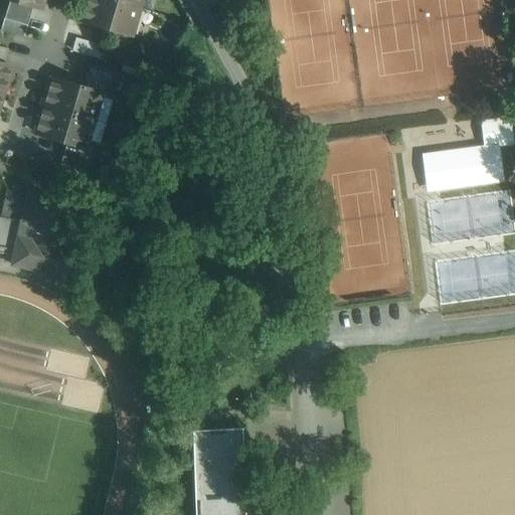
[(32,6),(13,0),(9,0),(4,18),(27,25),(32,6)]
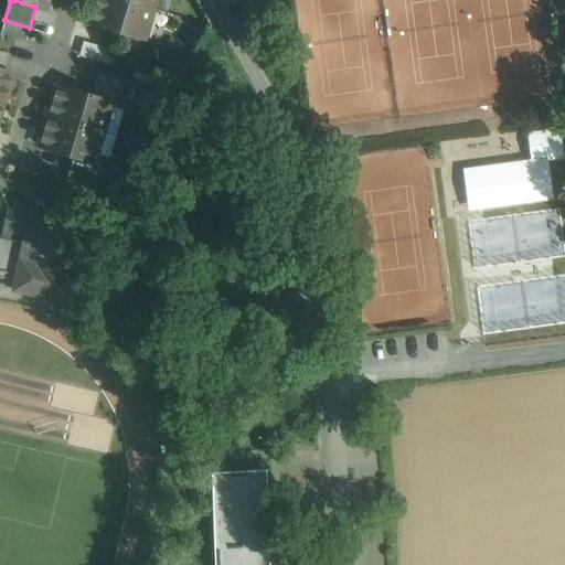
[(152,9),(124,0),(95,0),(88,22),(144,38),(152,9)]
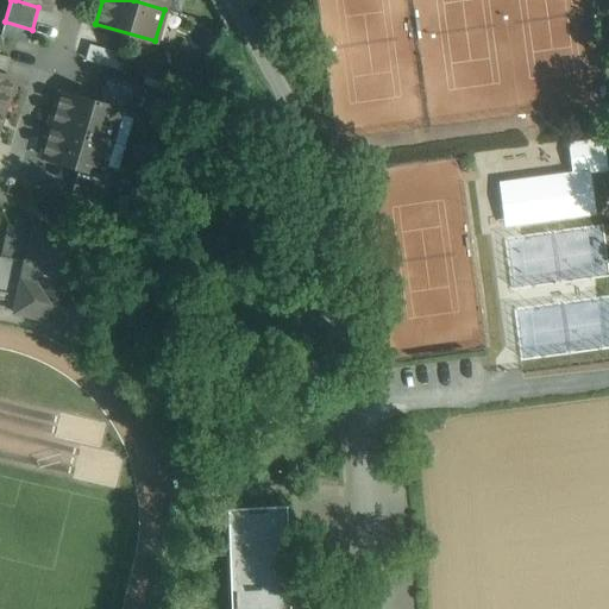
[(108,64),(113,52),(101,46),(100,49),(90,44),(86,54),(108,64)]
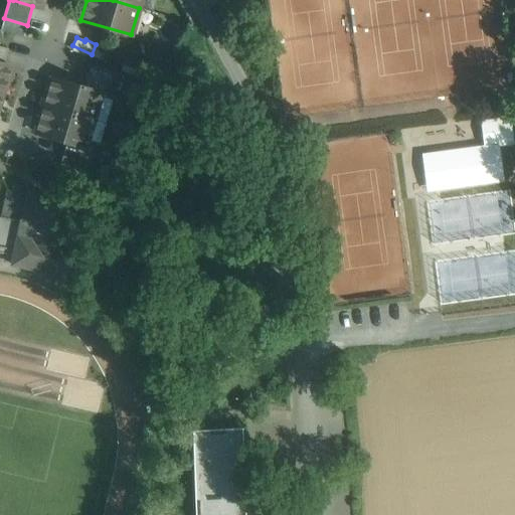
[(0,62),(0,92),(2,94),(10,66),(0,62)]
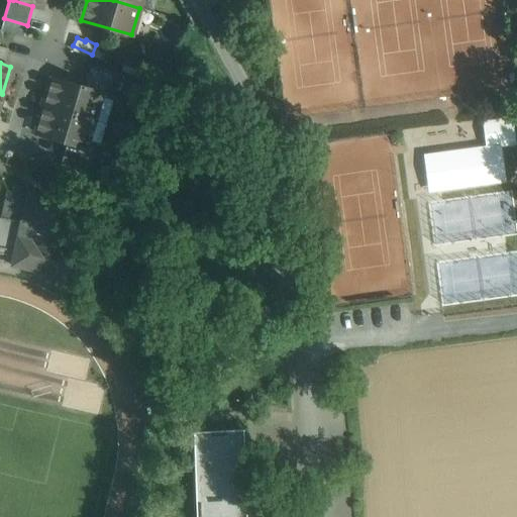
[(113,72),(89,65),(83,88),(102,93),(101,94),(106,96),(113,72)]
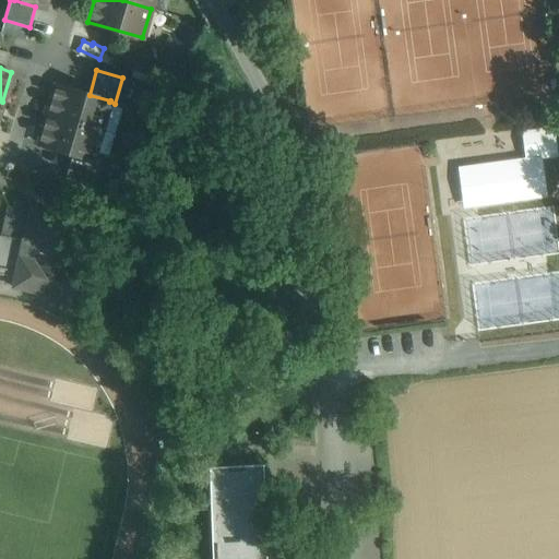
[(90,95),(56,85),(47,115),(102,130),(109,102),(110,100),(90,95)]
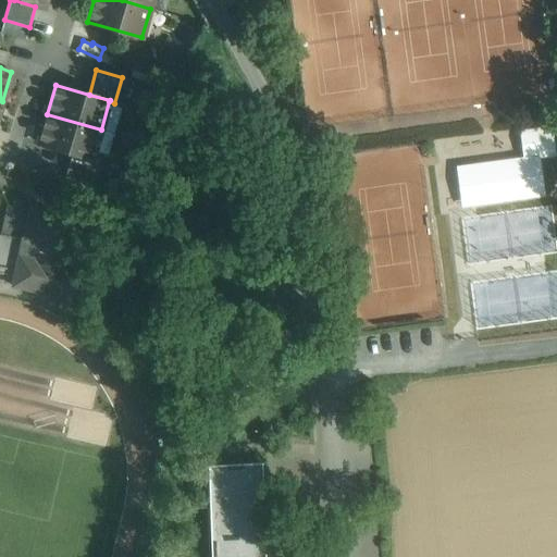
[(101,130),(47,114),(38,143),(72,153),(93,159),(93,158),(101,130)]
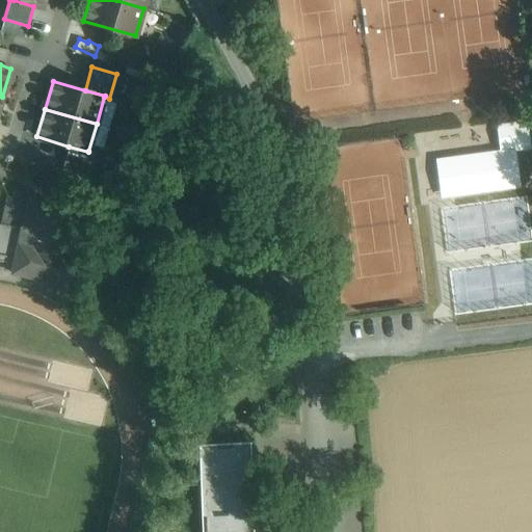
[(526,123),(504,126),(507,150),(514,149),(514,150),(530,148),(526,123)]
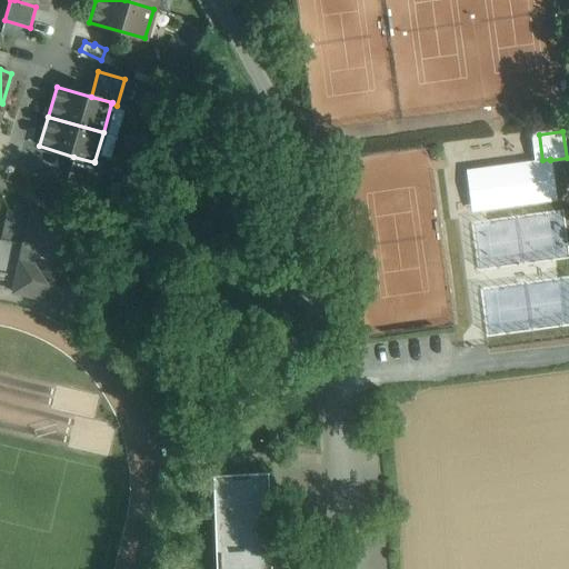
[(95,162),(73,157),(66,181),(92,189),(100,163),(95,161),(95,162)]
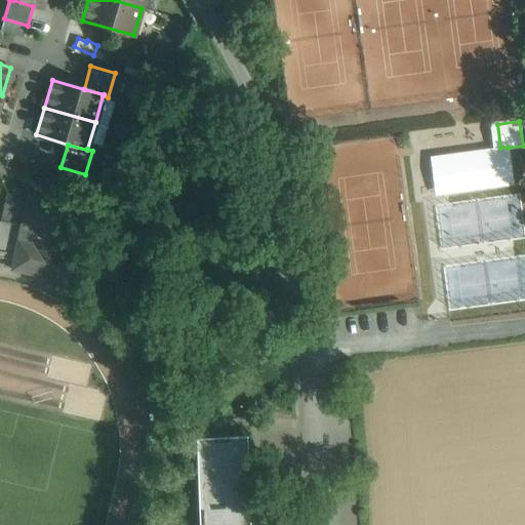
[(500,148),(442,156),(447,194),(513,185),(508,148),(508,147),(500,148)]
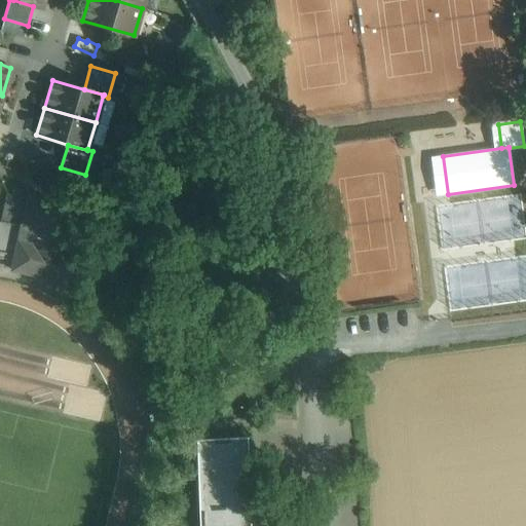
[(29,198),(6,193),(0,221),(0,222),(21,226),(23,226),(29,198)]
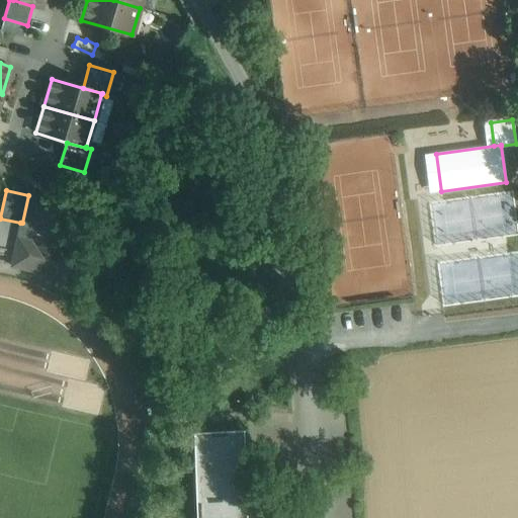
[(70,203),(28,195),(22,223),(34,226),(25,268),(27,269),(28,262),(89,275),(87,282),(95,284),(101,255),(60,247),(70,203)]
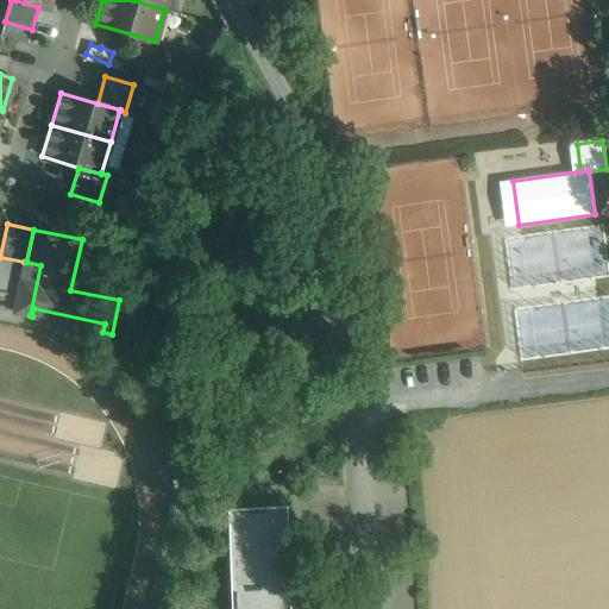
[(24,262),(0,257),(0,256),(0,299),(16,302),(24,262)]
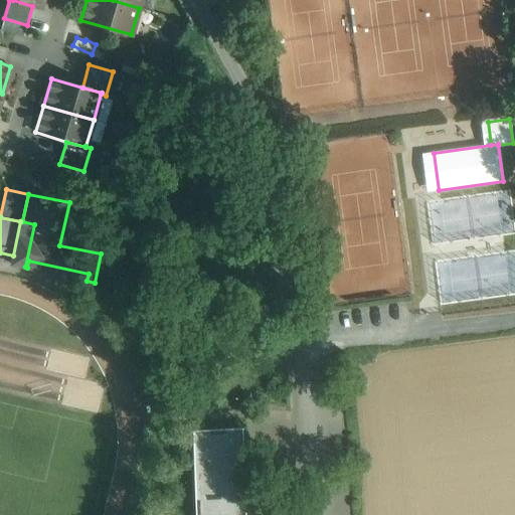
[(22,221),(20,221),(13,255),(11,264),(25,267),(34,224),(22,221)]
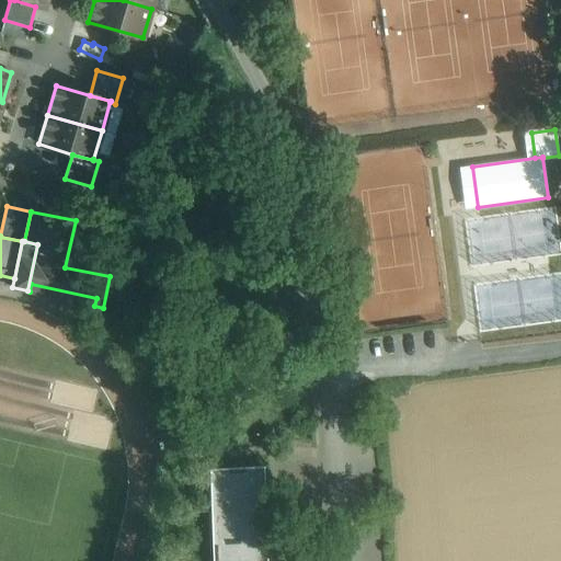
[(266,560),(263,467),(208,469),(212,560),(266,560)]
